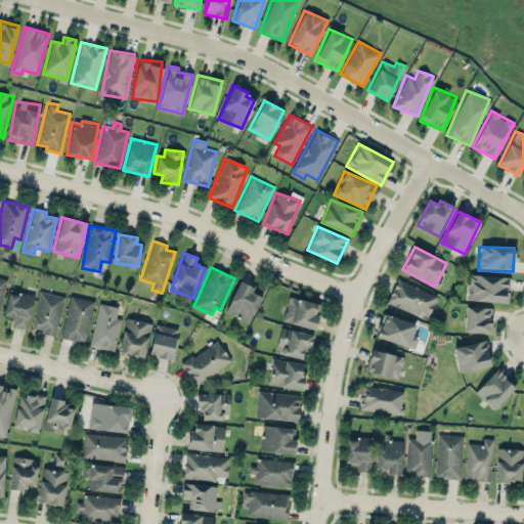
[(510,276),(468,274),(468,301),(509,302),(510,276)]
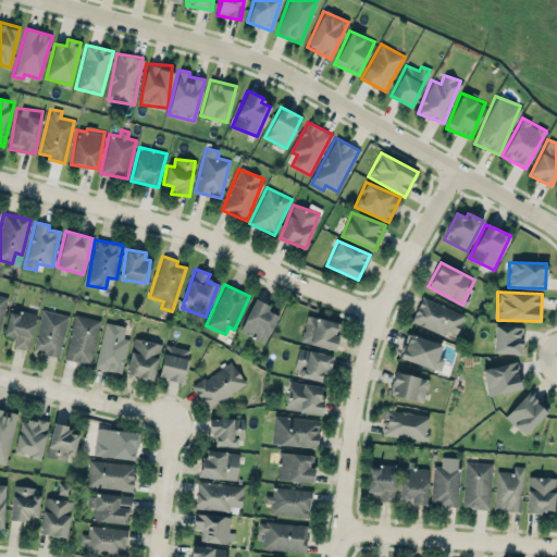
[(411,321),(443,335),(446,329),(456,334),(465,316),(422,296),(411,321)]
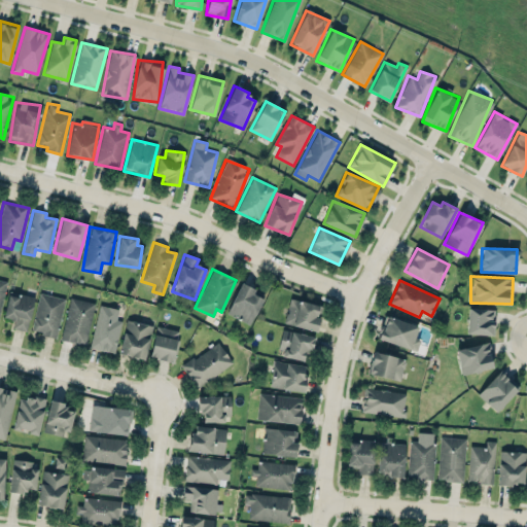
[(262,299),(252,293),(254,289),(241,282),(226,313),(250,324),(262,299)]
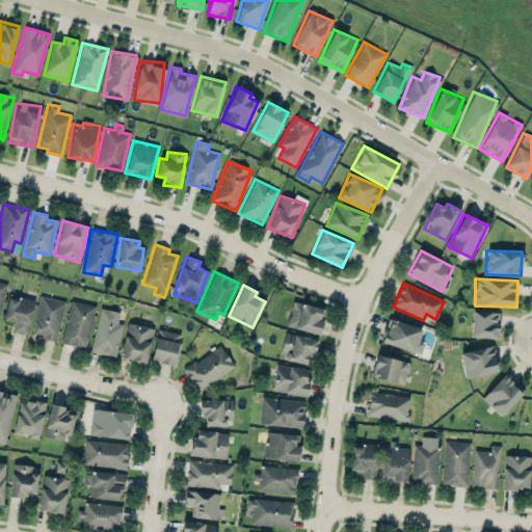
[(33,299),(8,295),(4,320),(15,321),(12,331),(28,334),(33,299)]
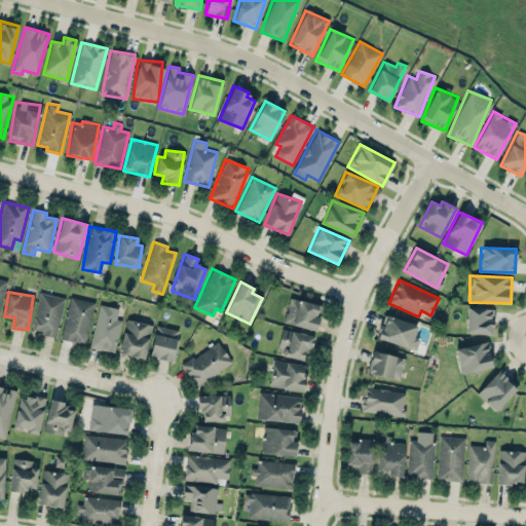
[(63,296),(37,293),(33,330),(42,331),(41,335),(59,337),(63,296)]
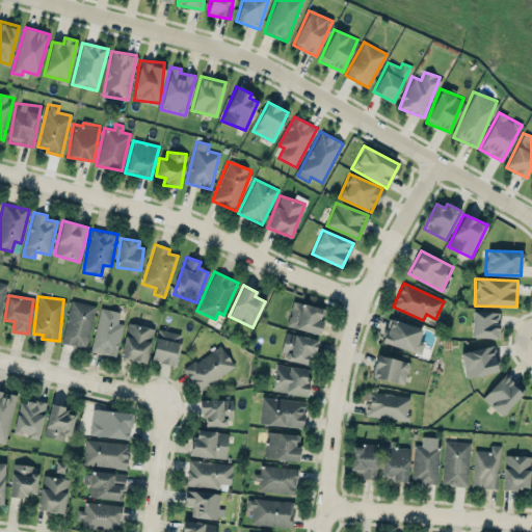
[(61,343),(87,348),(96,306),(70,300),(61,343)]
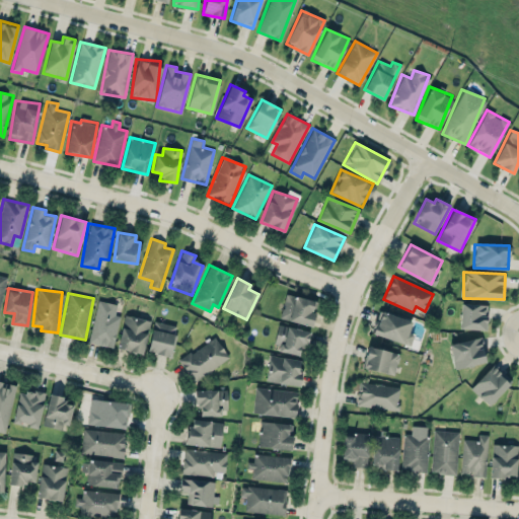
[(280,318),(311,325),(316,300),(285,294),(280,318)]
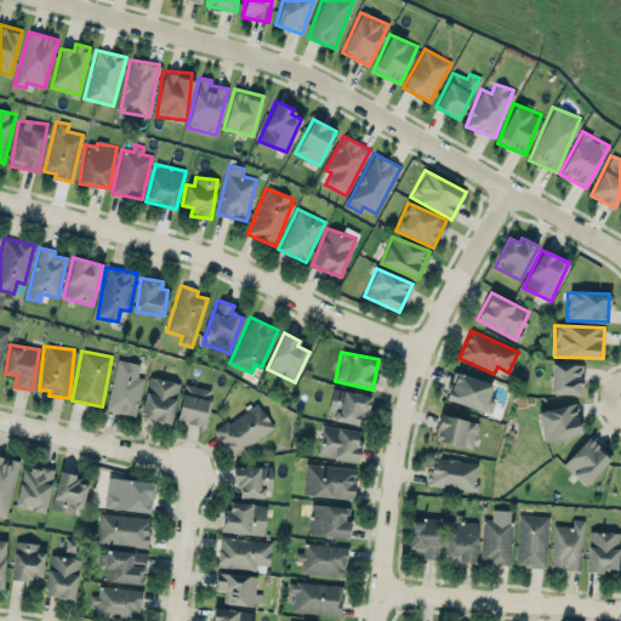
[(140,364),(117,359),(106,409),(135,416),(143,377),(137,376),(140,364)]
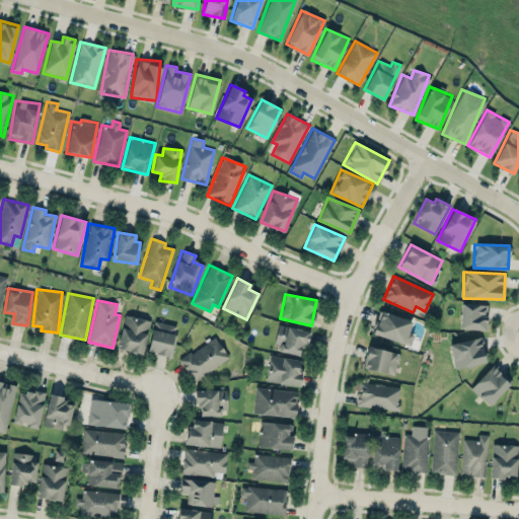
[(459,328),(486,329),(487,304),(460,303),(459,328)]
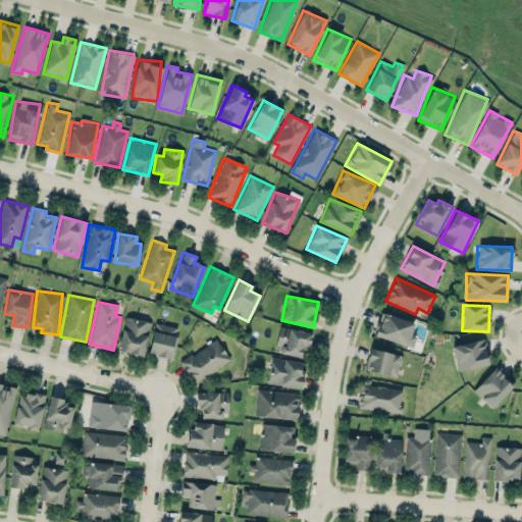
[(374,335),(412,347),(419,323),(380,313),(374,335)]
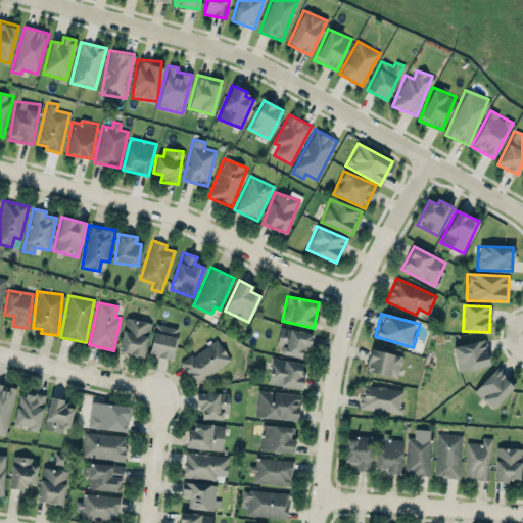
[(151,324),(127,317),(117,350),(143,358),(151,324)]
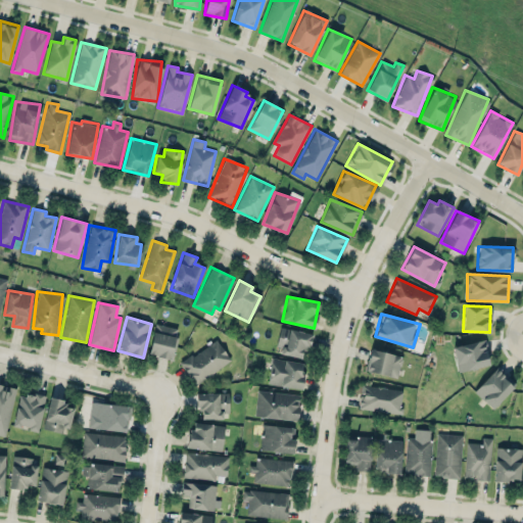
[(149,355),(173,359),(178,327),(154,324),(149,355)]
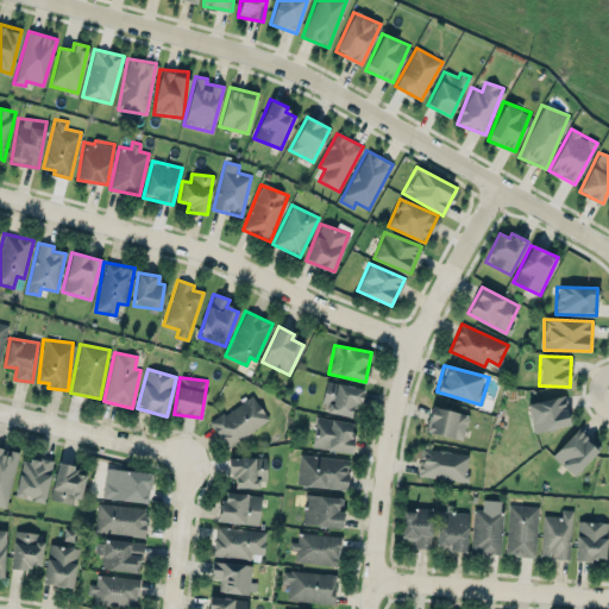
[(320,408),(350,415),(352,407),(358,409),(363,389),(326,380),(320,408)]
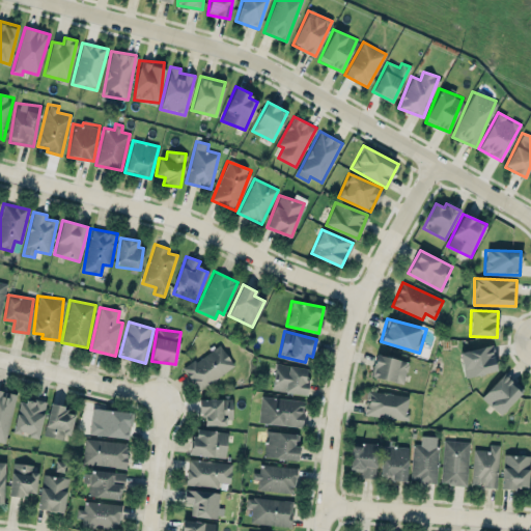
[(234,367),(220,344),(183,367),(197,390),(234,367)]
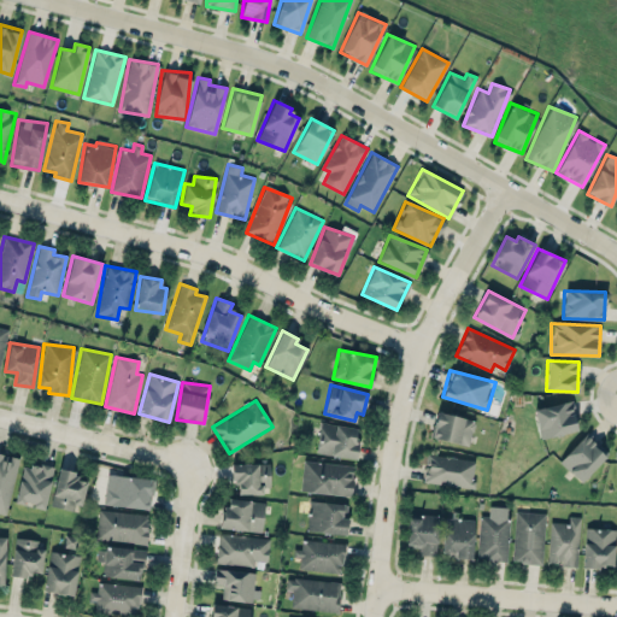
[(540,439),(579,429),(571,400),(533,409),(540,439)]
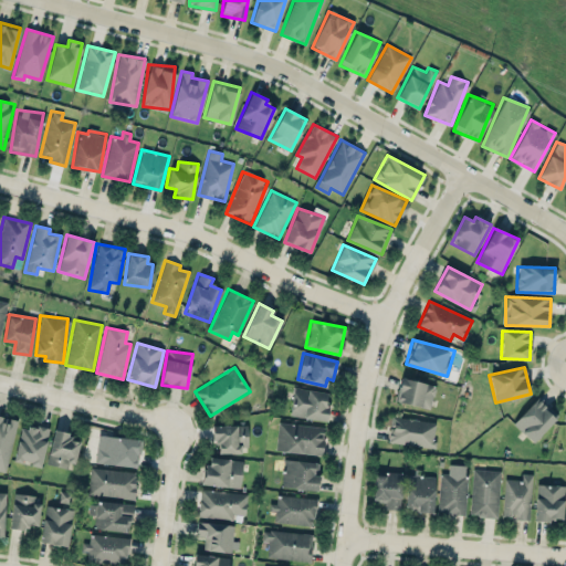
[(436,385),(400,377),(395,400),(430,408),(436,385)]
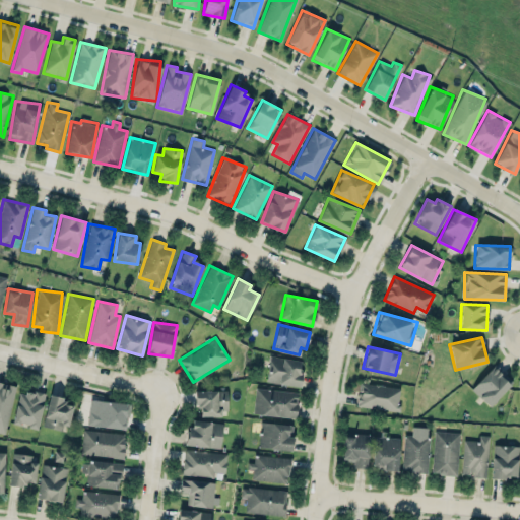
[(265,381),(298,386),(303,361),(270,355),(265,381)]
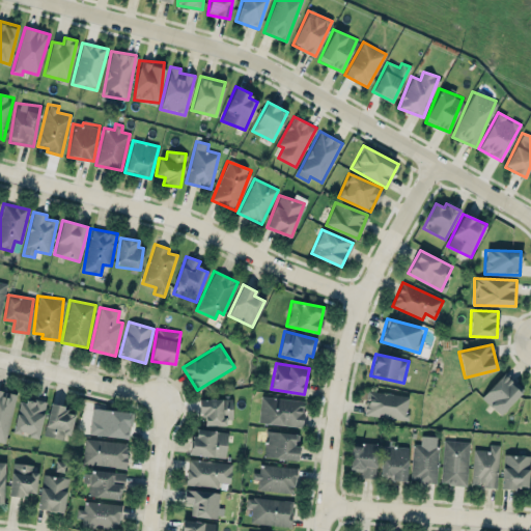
[(481,397),(500,415),(524,390),(505,371),(481,397)]
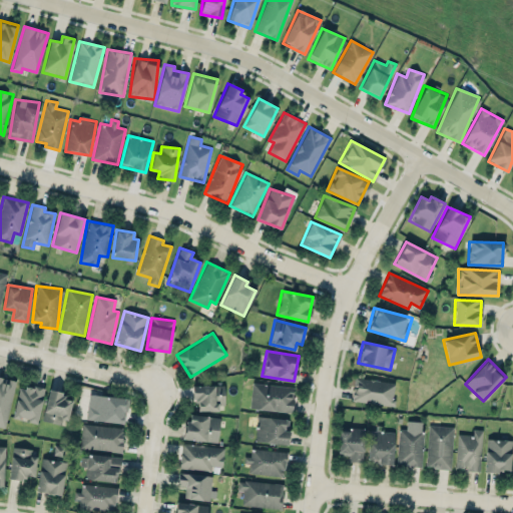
[(16,381),(0,377),(0,427),(4,428),(16,381)]
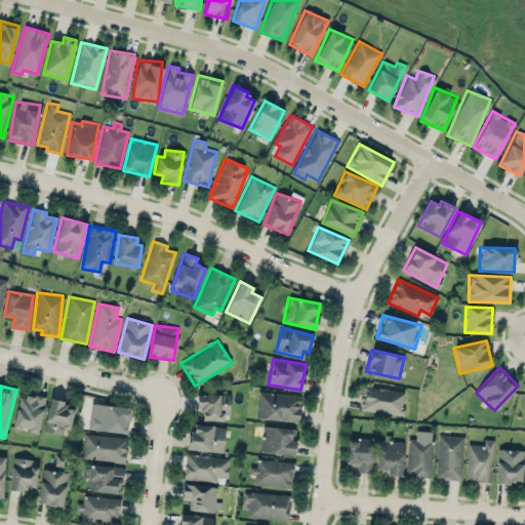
[(360,410),(401,414),(404,391),(362,387),(360,410)]
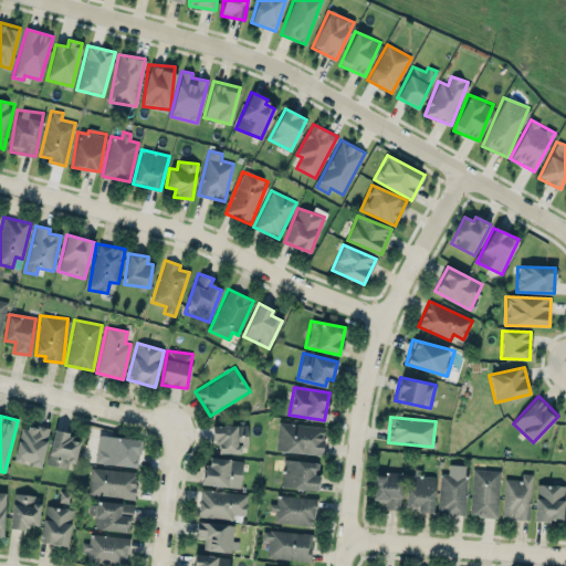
[(322,454),(324,426),(278,422),(276,451),(322,454)]
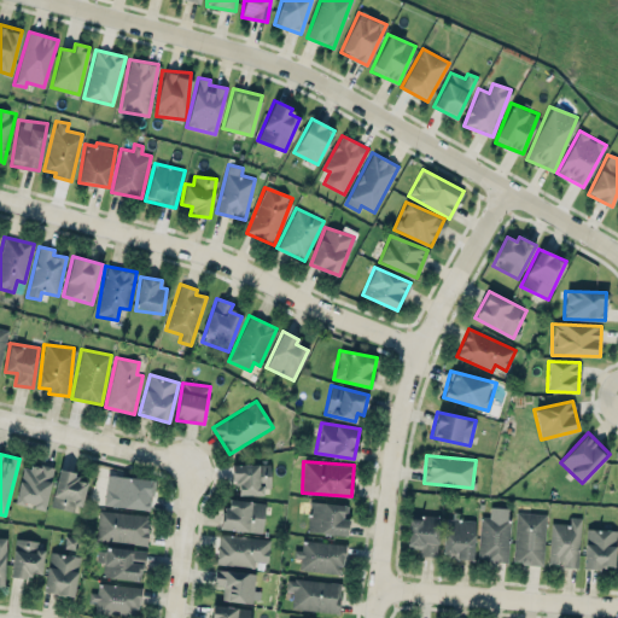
[(268,495),(268,464),(232,464),(232,483),(238,483),(238,495),(268,495)]
